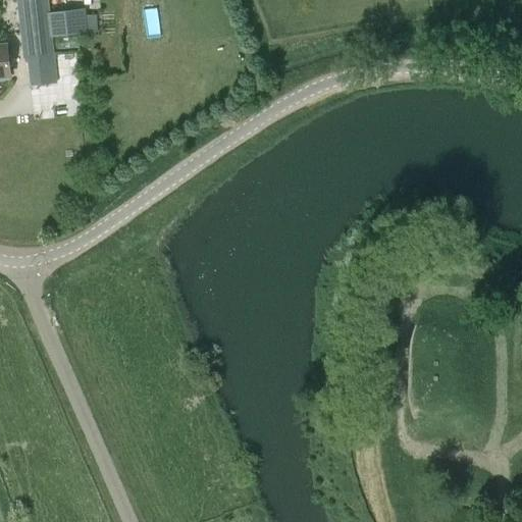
[(46,0),(16,0),(23,58),(27,57),(52,54),(50,38),(48,15),(48,13),(46,0)]
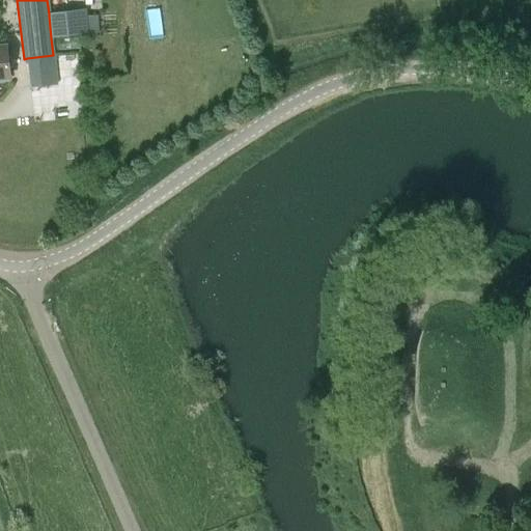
[(86,9),(49,14),(49,16),(51,38),(88,35),(86,9)]
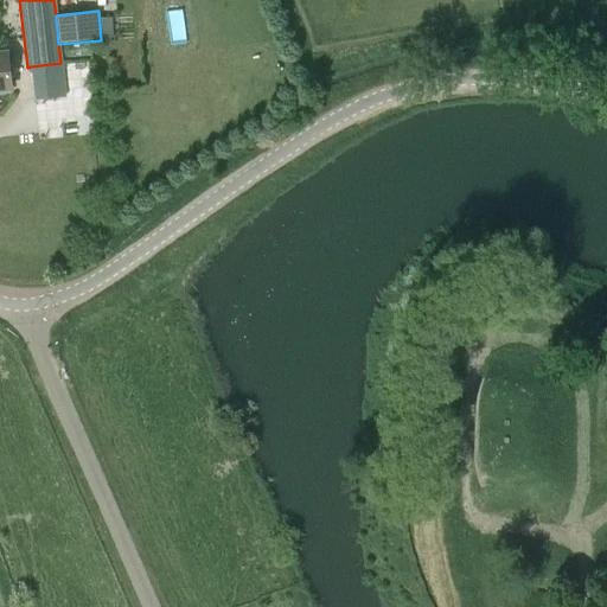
[(7,56),(0,56),(0,89),(11,89),(7,56)]
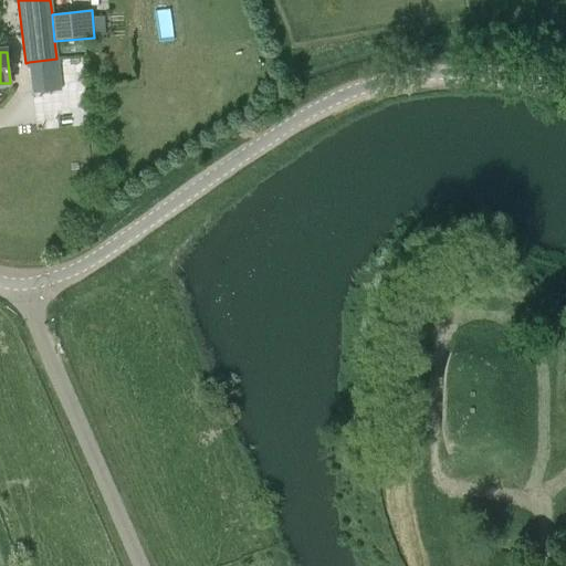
[(56,59),(29,62),(32,92),(60,90),(56,59)]
